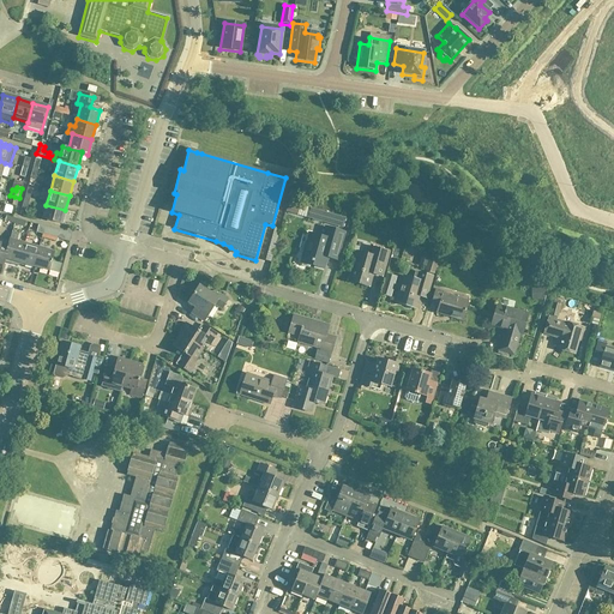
[(65,210),(46,205),(42,220),(61,226),(65,210)]
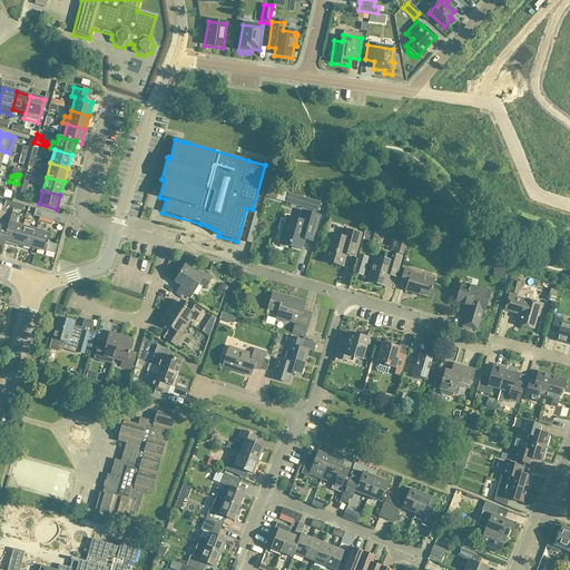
[(321,203),(287,194),(284,203),(317,213),(321,203)]
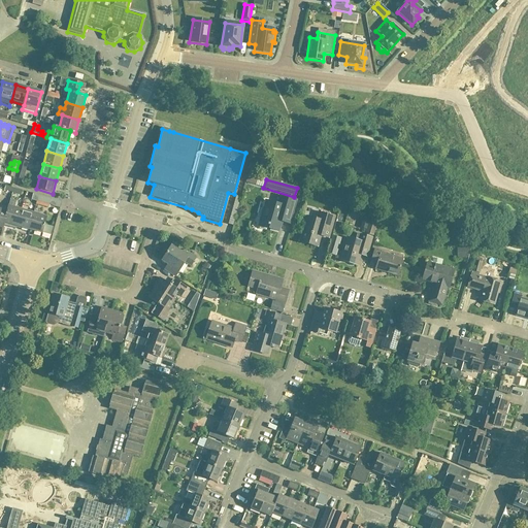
[(38,196),(36,202),(36,205),(46,208),(50,206),(52,199),(45,198),(38,196)]
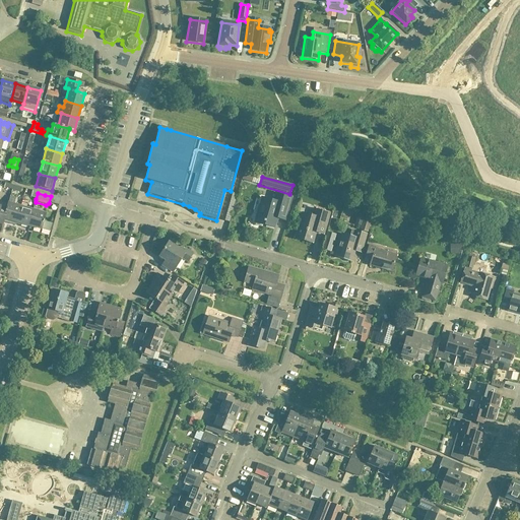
[(257,219),(264,221),(263,224),(274,229),(277,219),(285,221),(291,198),(277,194),(275,202),(262,198),(259,207),(261,207),(257,219)]
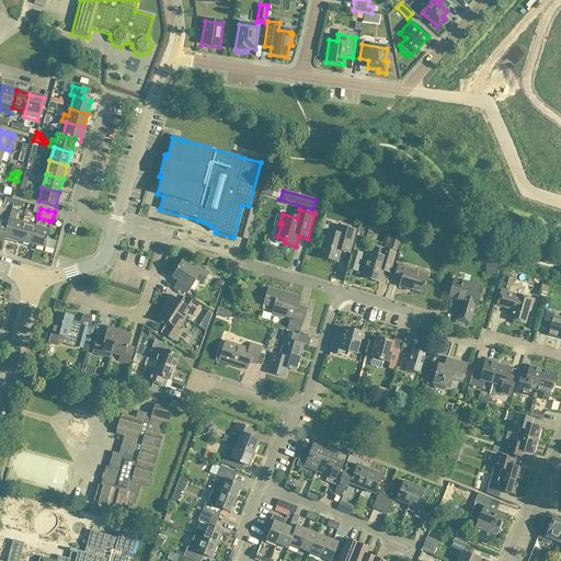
[(3,238),(16,241),(22,225),(14,222),(16,214),(10,213),(7,226),(3,238)]
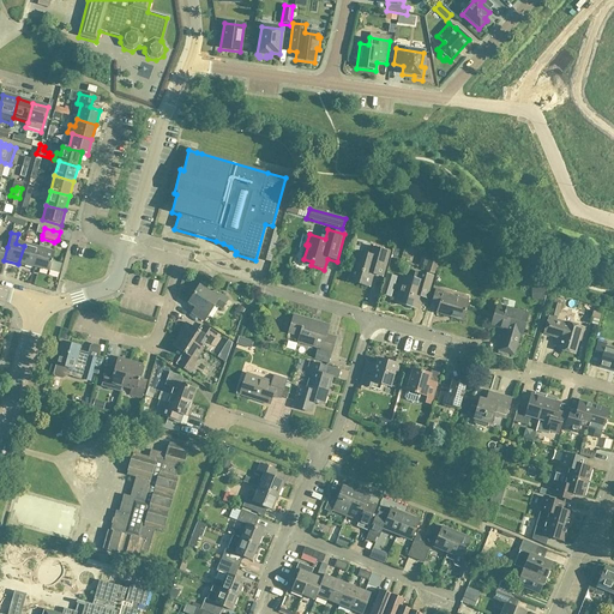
[(24,246),(18,264),(34,269),(38,250),(24,246)]
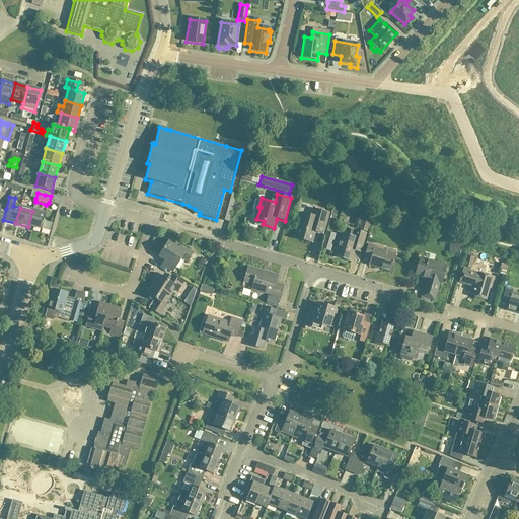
[(314,209),(312,216),(302,213),(295,238),(312,243),(315,233),(322,235),(329,213),(314,209)]
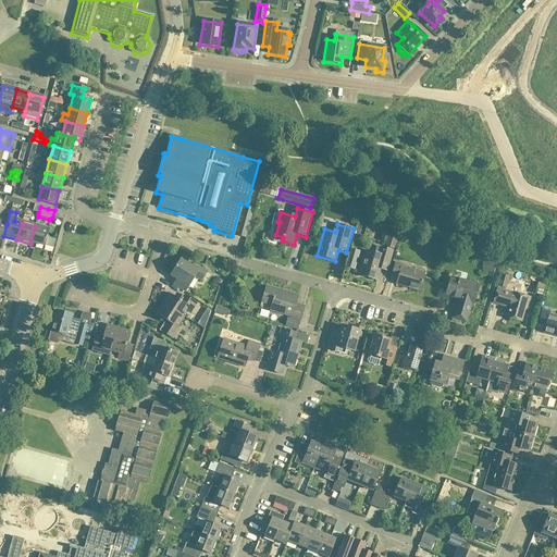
[(44,247),(44,246),(53,249),(56,240),(46,237),(48,230),(35,226),(31,244),(44,247)]
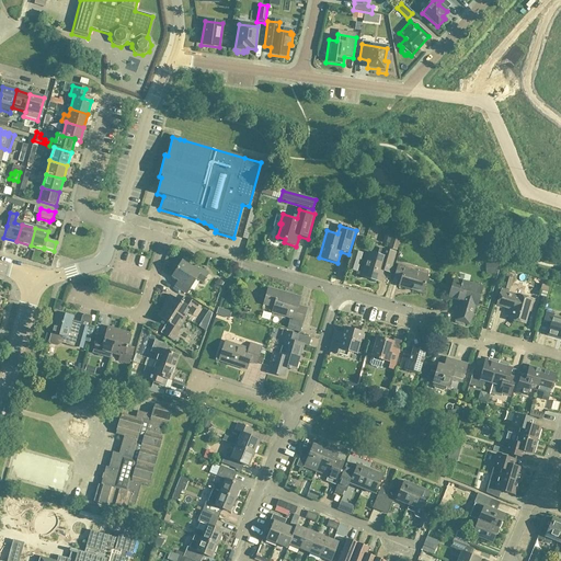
[(390,252),(379,249),(377,256),(368,254),(363,276),(379,281),(382,272),(389,274),(396,253),(395,253),(396,251),(397,251),(398,249),(400,249),(404,235),(398,232),(397,238),(391,237),(388,249),(390,249),(390,252)]
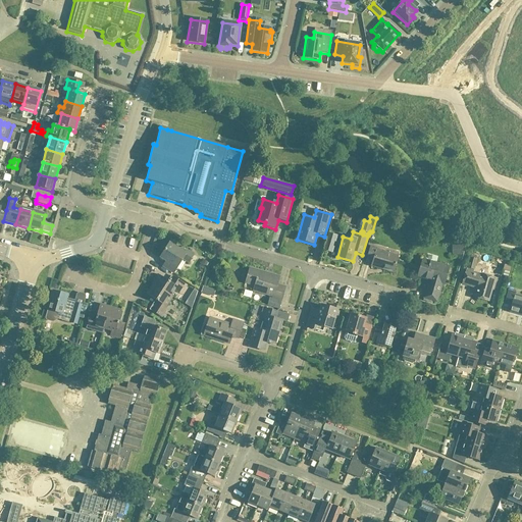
[(331,254),(336,237),(327,233),(322,251),(331,254)]
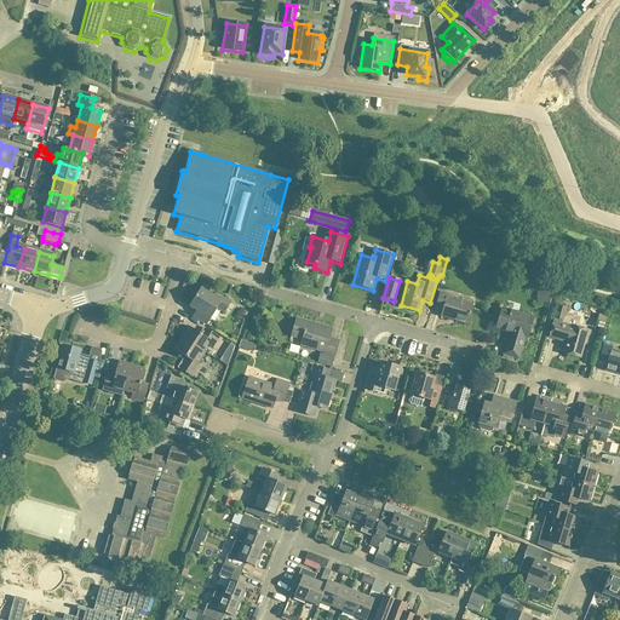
[(230,304),(214,294),(213,297),(200,290),(189,306),(196,311),(193,317),(206,326),(217,309),(224,314),(230,304)]
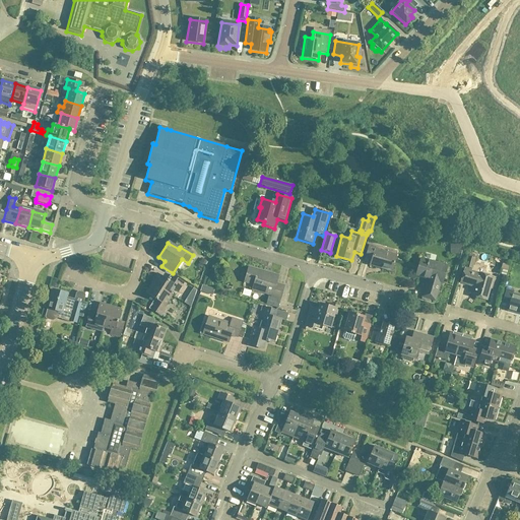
[(370,266),(392,272),(397,255),(375,249),(376,248),(370,246),(366,260),(372,261),(370,266)]
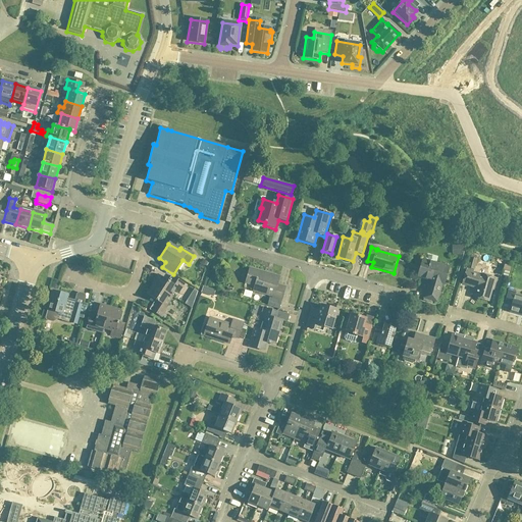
[(473,270),(476,260),(469,258),(466,268),(473,270)]
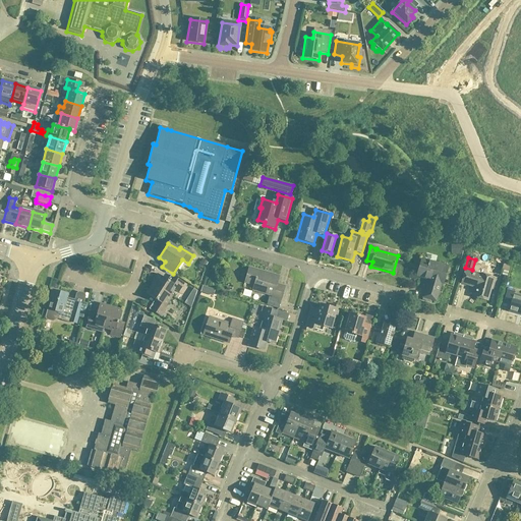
[(442,284),(444,285),(449,268),(421,259),(416,277),(428,280),(422,298),(437,302),(442,284)]
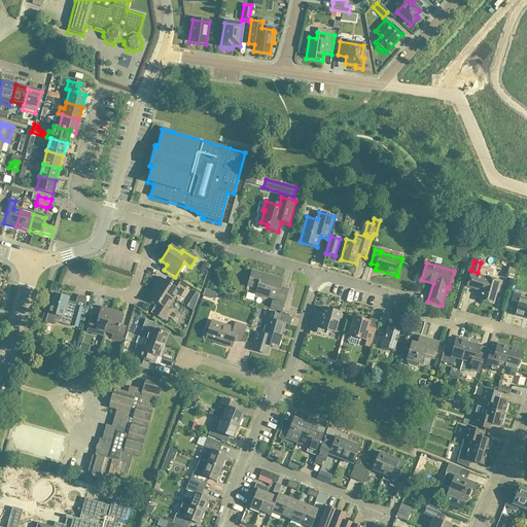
[(252,272),(248,286),(257,289),(255,294),(275,301),(275,303),(283,305),(287,291),(279,289),(282,281),(252,272)]
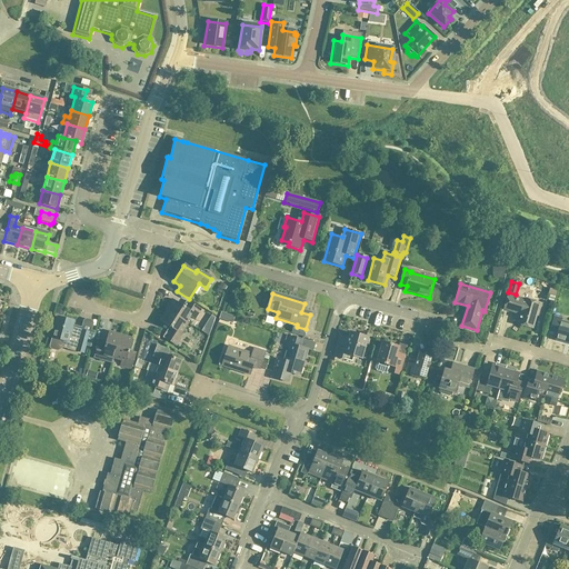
[(538,312),(539,313),(541,305),(525,300),(508,296),(503,310),(520,316),(517,326),(532,330),(538,312)]
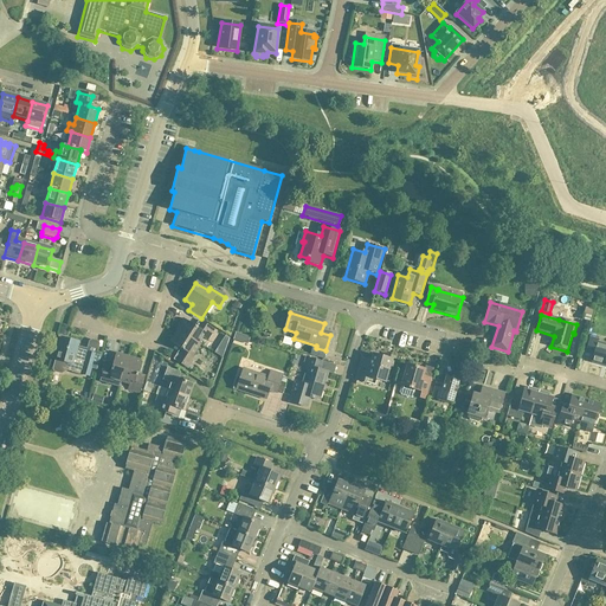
[(176,330),(200,346),(199,345),(202,339),(207,342),(214,330),(201,322),(197,329),(182,320),(176,330)]
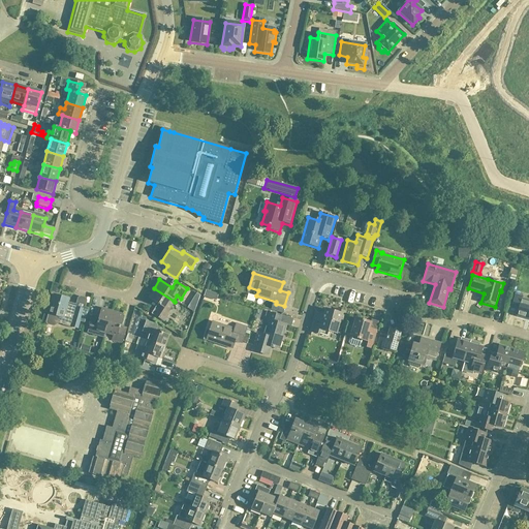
[(175,302),(154,288),(155,289),(148,300),(157,305),(156,306),(158,307),(156,311),(154,310),(151,315),(164,323),(169,315),(166,313),(175,302)]
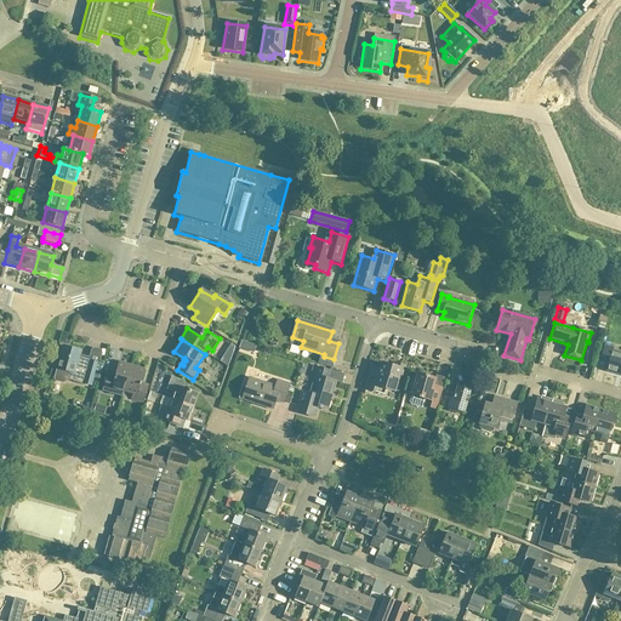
[(84,385),(91,387),(97,364),(90,362),(89,362),(78,359),(80,352),(62,347),(56,370),(53,377),(56,381),(62,382),(66,380),(84,385)]
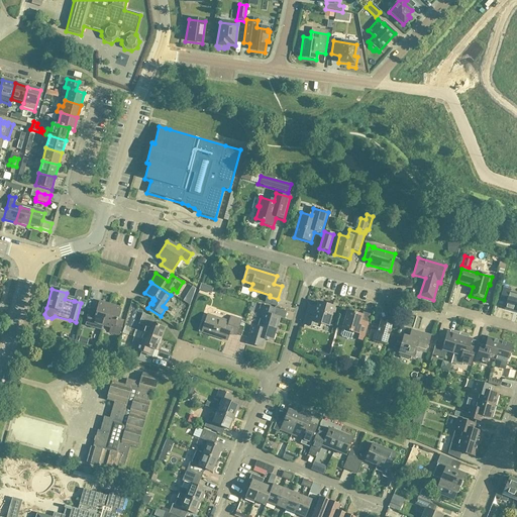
[(516,313),(516,294),(510,293),(510,291),(503,289),(500,301),(506,303),(505,310),(516,313)]
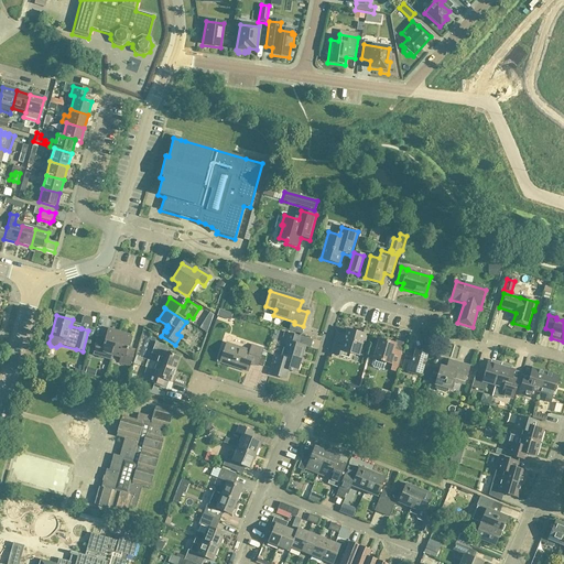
[(82,322),(84,328),(90,326),(87,320),(82,322)]
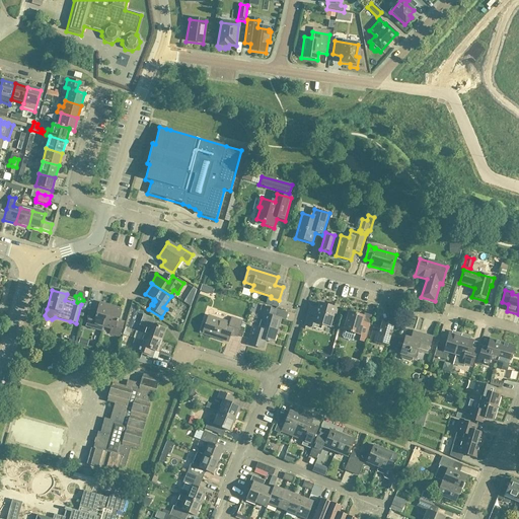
[(102,328),(109,306),(98,303),(94,317),(88,315),(85,327),(101,332),(102,328)]
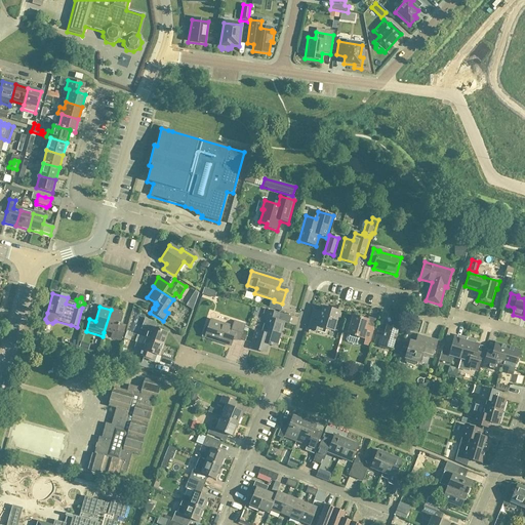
[(336,321),(338,322),(341,313),(332,311),(323,309),(321,314),(314,311),(308,329),(325,334),(326,330),(333,332),(336,321)]
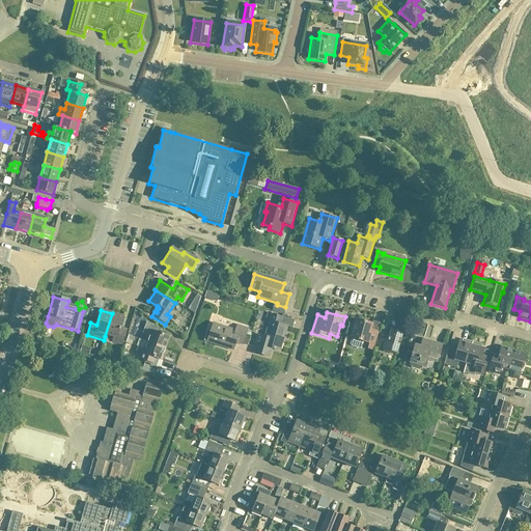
[(112,313),(105,336),(113,338),(111,342),(122,345),(127,333),(119,331),(123,316),(112,313)]
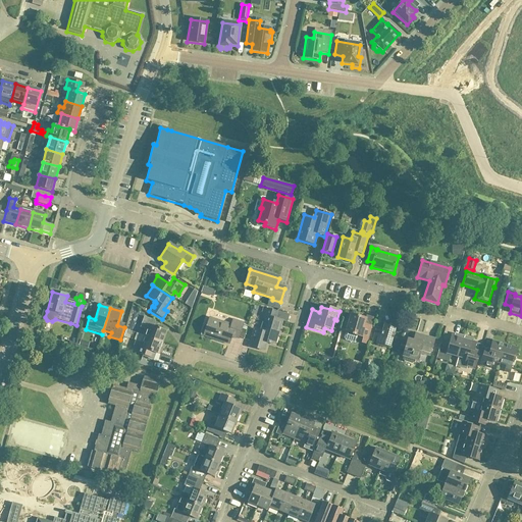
[(266,343),(275,346),(281,321),(276,320),(277,313),(264,309),(261,318),(264,319),(261,330),(255,328),(250,347),(264,352),(266,343)]
